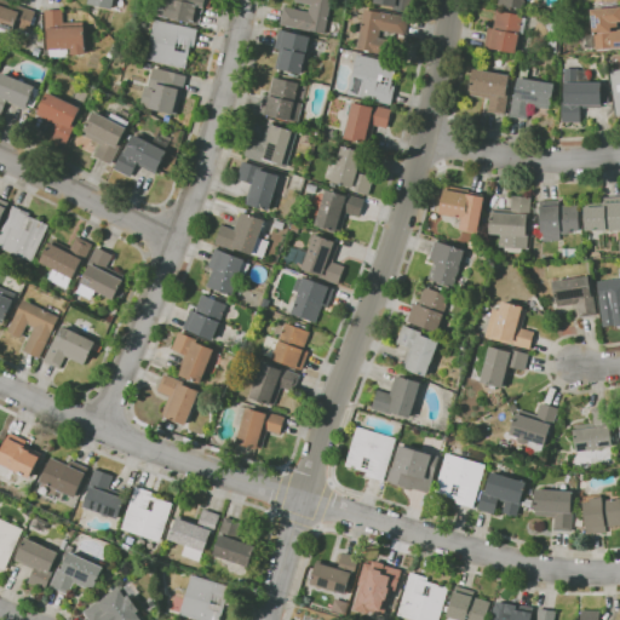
[(11,34),(0,29),(0,0),(3,0),(36,12),(34,17),(38,18),(34,27),(32,26),(29,32),(21,29),(21,32),(13,29),(11,34)]
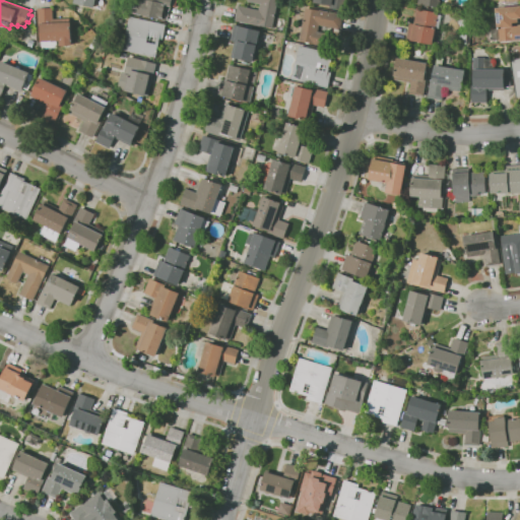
[(96,0),(95,8),(74,3),(74,0),(96,0)]
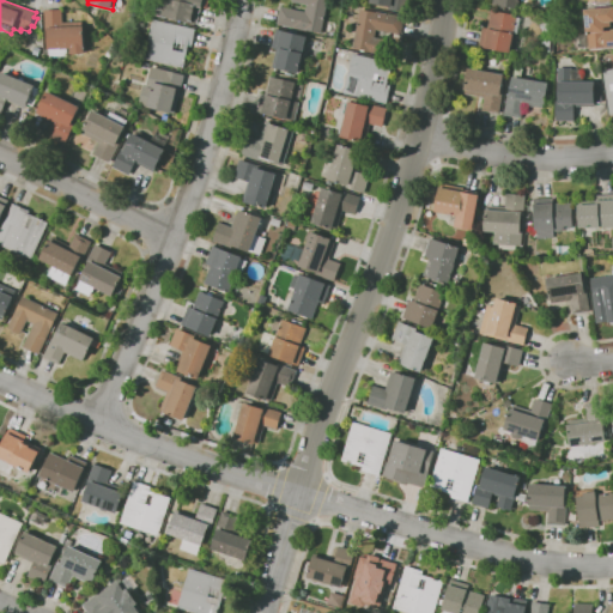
[(204,0),(202,7),(201,7),(198,24),(184,22),(184,20),(167,17),(167,18),(155,16),(158,0),(204,0)]
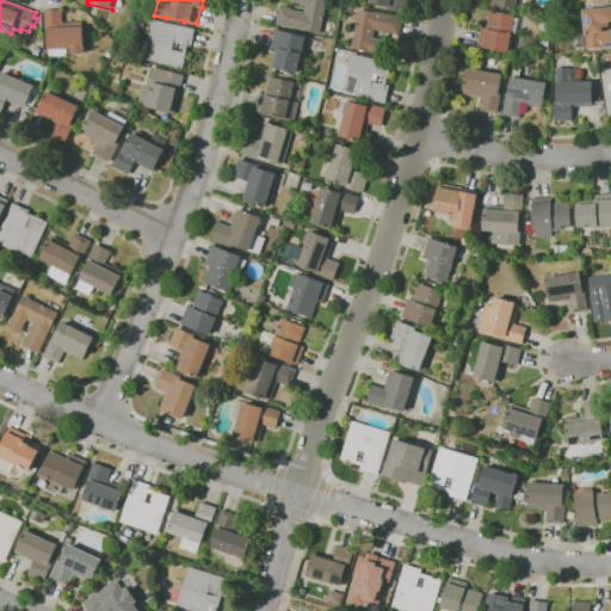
[(326,0),(320,34),(276,24),(279,6),(304,12),(306,5),(290,1),(290,0),(326,0)]
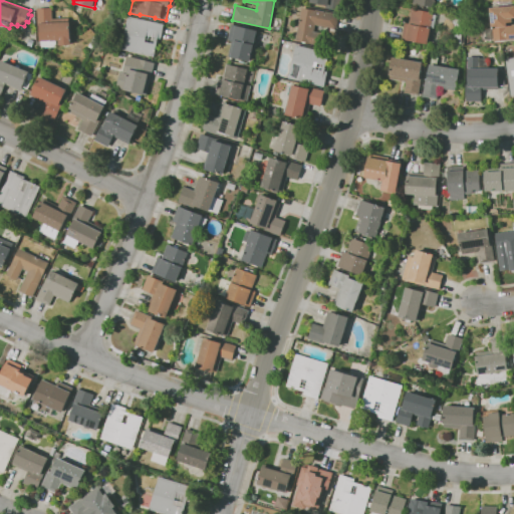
[(342,0),(341,10),(325,8),(326,5),(310,3),(310,2),(298,0),(342,0)]
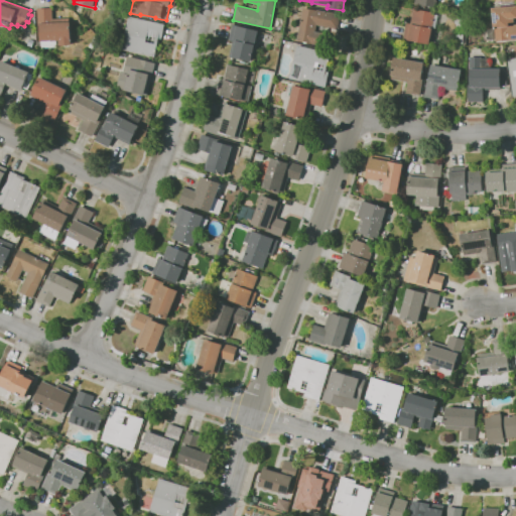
[(515,39),(495,41),(495,40),(484,41),(483,29),(493,28),(492,8),(515,5),(515,18),(514,19),(514,22),(511,23),(511,25),(515,24),(515,39)]
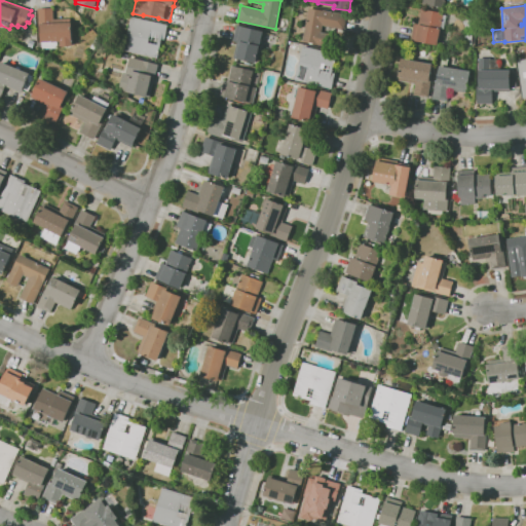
[(61,46),(61,41),(58,41),(58,48),(42,48),(42,42),(41,42),(40,26),(39,26),(38,8),(53,8),(54,20),(72,19),(73,45),(61,46)]
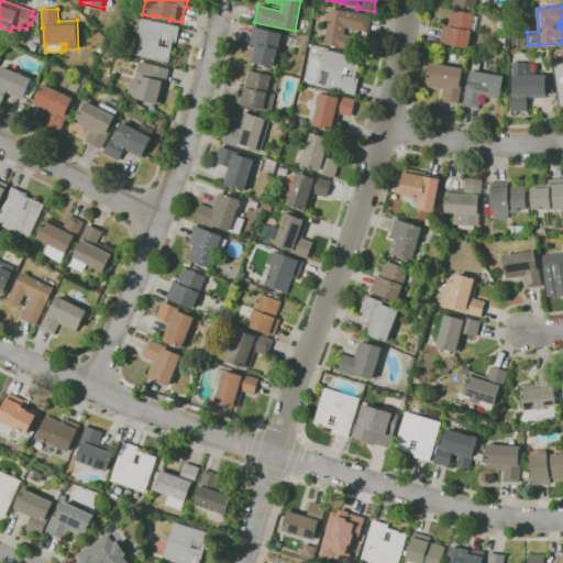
[(356,50),(324,44),(331,9),(345,11),(346,11),(371,15),(368,31),(346,28),(344,34),(359,36),(356,50)]
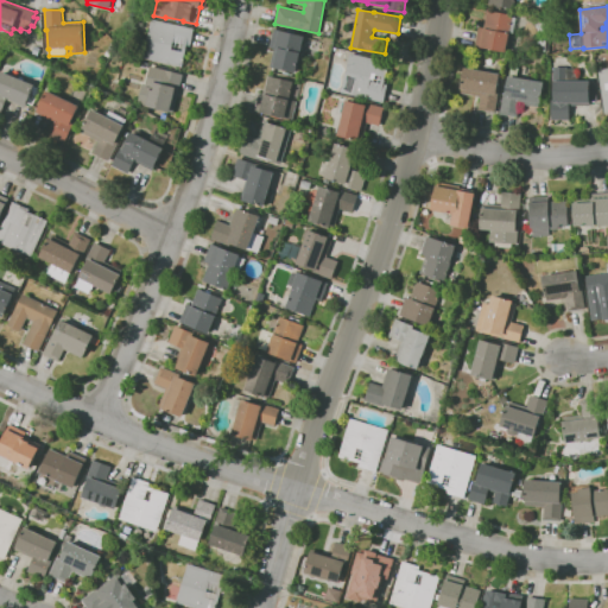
[(506,54),(474,46),(479,27),(483,29),(487,10),(513,16),(513,18),(517,18),(513,33),(510,32),(506,54)]
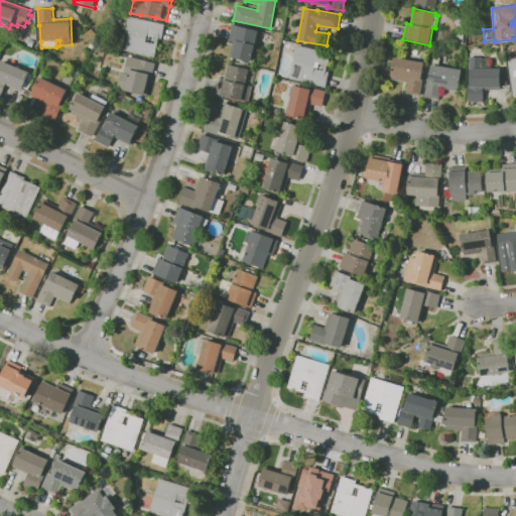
[(158,57),(122,49),(129,16),(165,24),(158,57)]
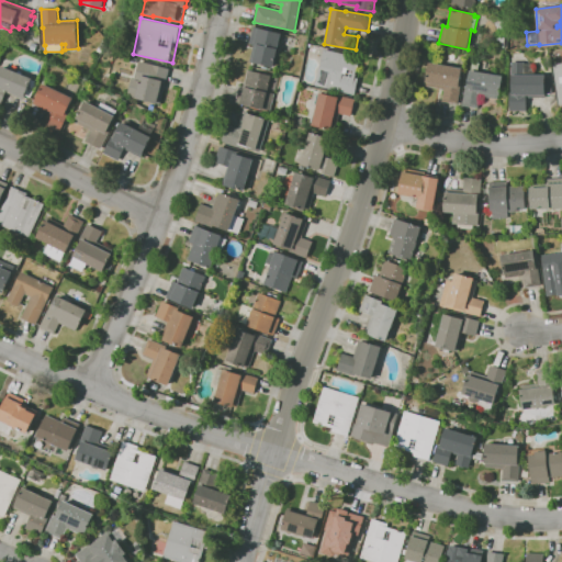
[(503,36),(495,36),(497,31),(494,23),(503,21),(503,30),(505,31),(503,36)]
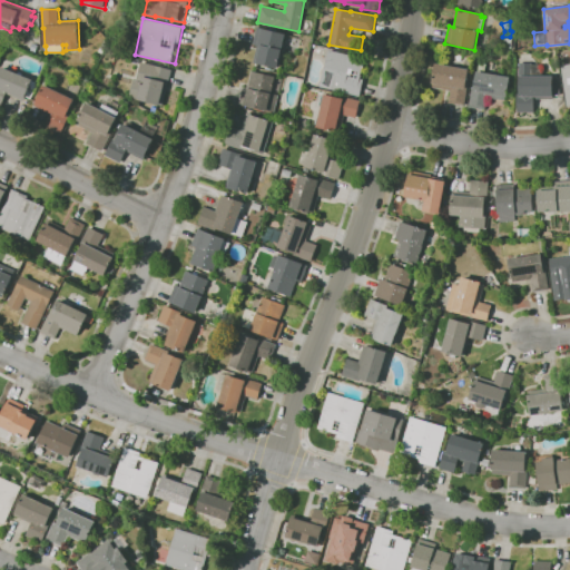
[(276,70),(253,65),(257,47),(253,46),(256,27),(285,33),(281,50),(283,50),(279,67),(277,67),(276,70)]
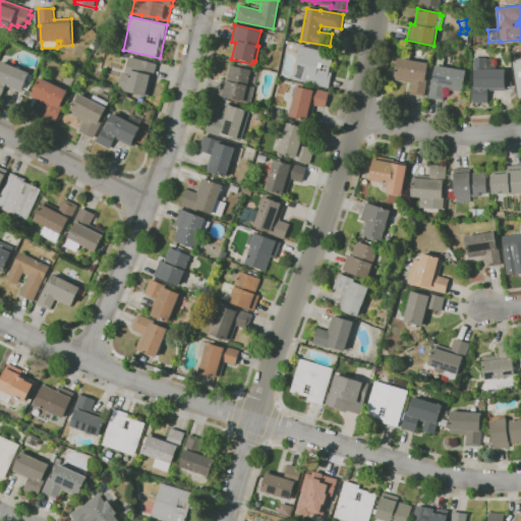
[(21,43),(10,39),(13,32),(24,36),(21,43)]
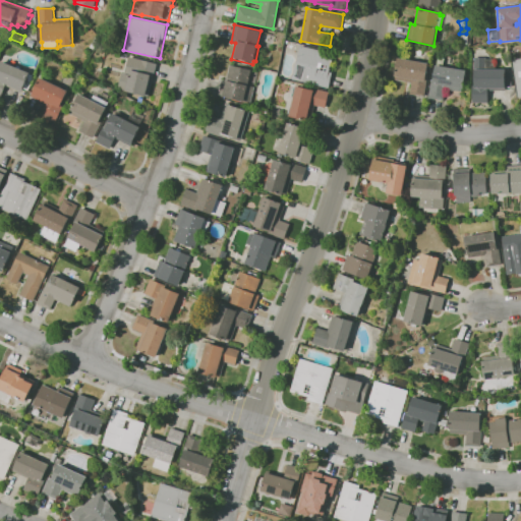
[(33,48),(27,46),(31,40),(36,42),(33,48)]
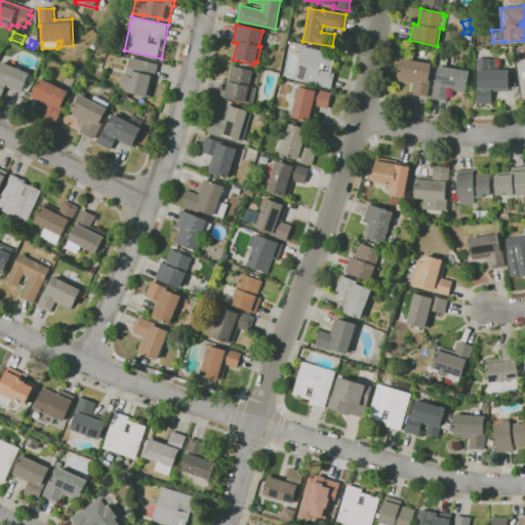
[(330,88),(294,80),(303,46),(335,53),(330,73),(334,73),(330,88)]
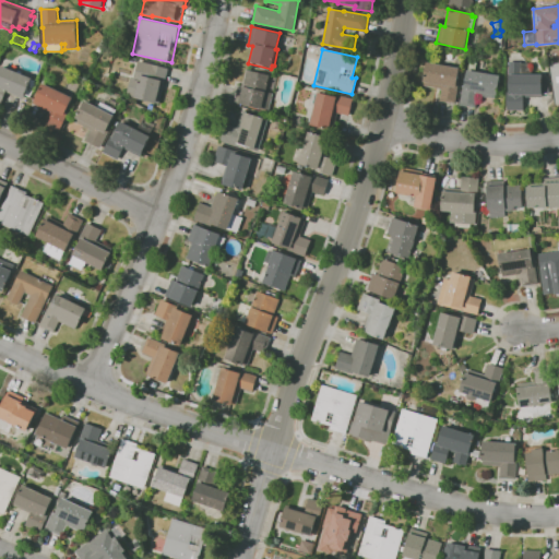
[(161,104),(135,97),(137,95),(128,93),(132,76),(134,78),(139,60),(169,68),(161,104)]
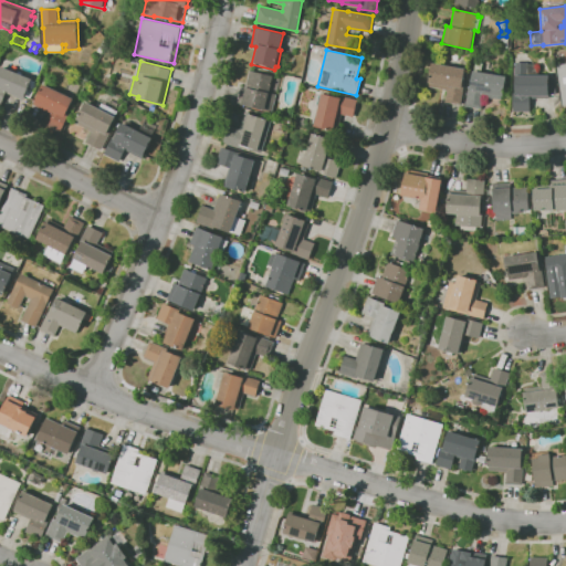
[(481,109),(465,107),(469,88),(470,88),(473,71),(474,71),(475,62),(483,63),(481,73),(506,76),(503,96),(500,96),(499,100),(483,97),(481,109)]
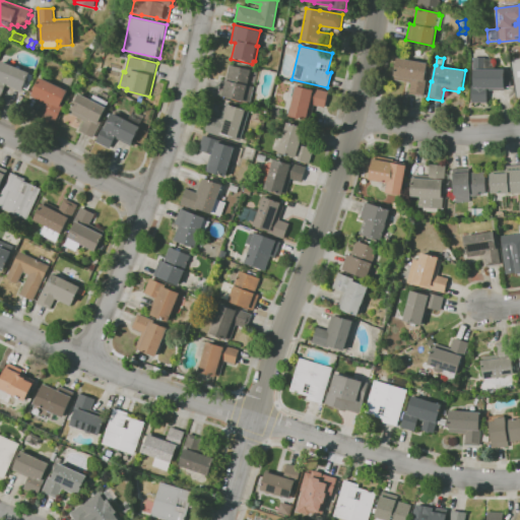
[(471,103),(471,85),(473,85),(473,58),(483,57),(483,59),(495,59),(495,69),(504,69),(504,73),(510,73),(510,85),(504,85),(504,88),(486,88),(486,103),(471,103)]
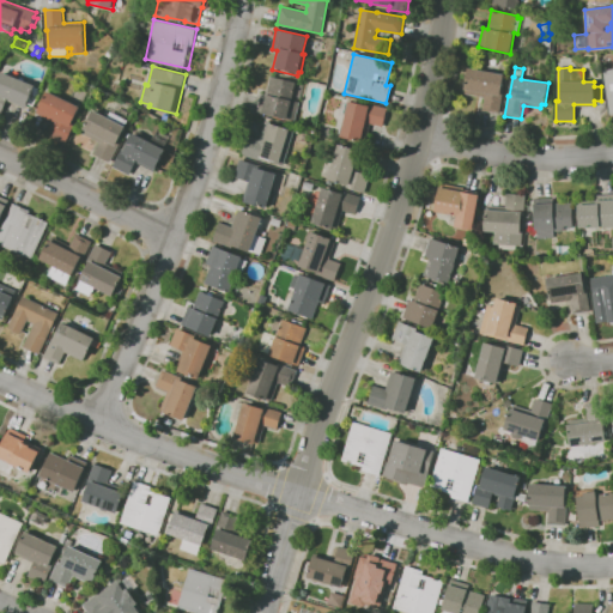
[(499,114),(481,111),(484,97),(463,95),(468,68),(503,74),(501,90),(503,90),(499,114)]
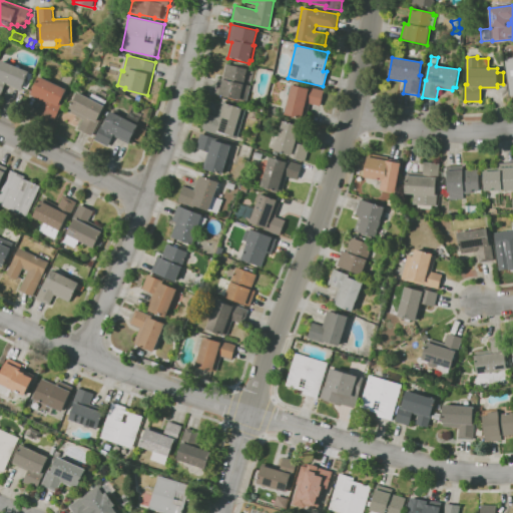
[(512,94),(510,95),(504,59),(512,57),(512,94)]
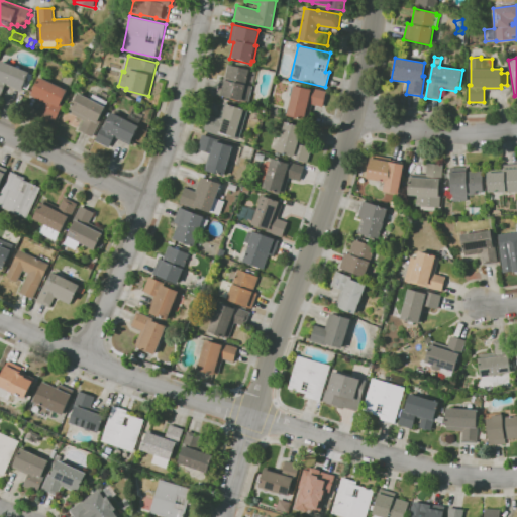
[(2,96),(0,95),(0,66),(2,61),(30,72),(29,73),(34,75),(28,90),(23,88),(22,91),(6,85),(2,96)]
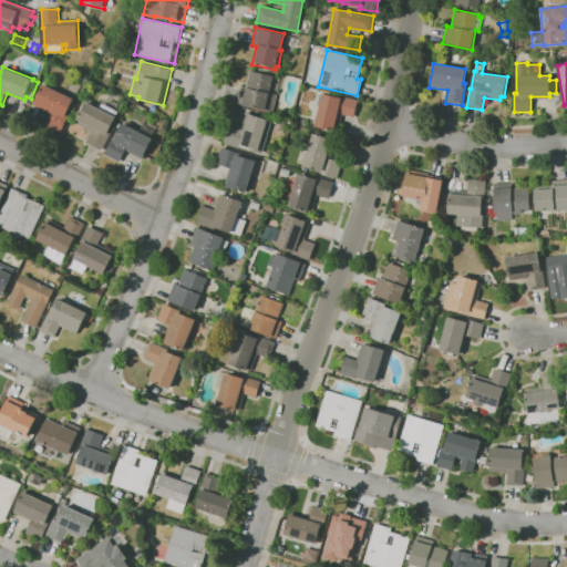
[(274,112),(249,106),(238,103),(241,86),(247,88),(250,70),(275,75),(270,93),(278,94),(274,112)]
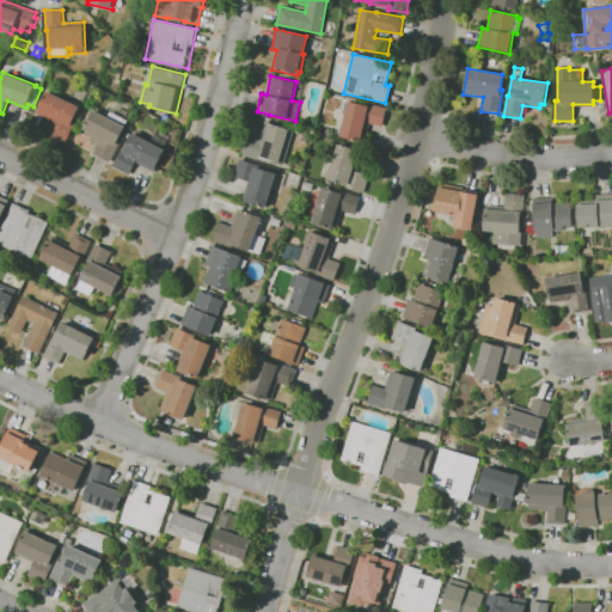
[(66,144),(49,135),(55,122),(37,114),(48,91),(80,106),(72,124),(74,126),(66,144)]
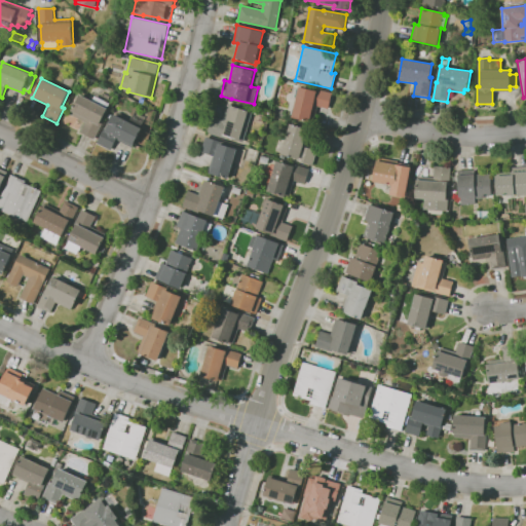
[(309,122),(291,117),(299,86),(315,90),(315,88),(332,92),(328,109),(317,107),(313,120),(310,120),(309,122)]
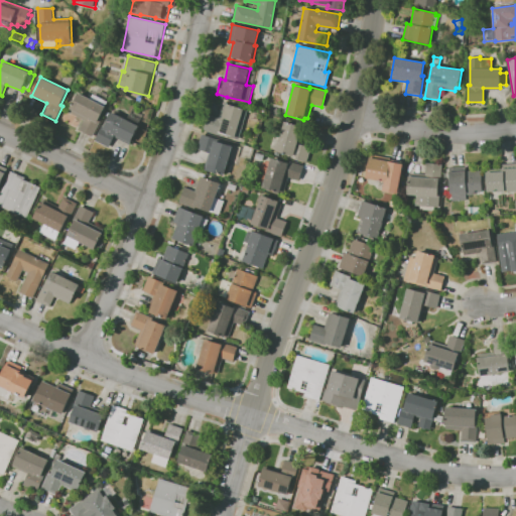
[(93,137),(79,130),(84,120),(70,113),(72,110),(71,109),(79,93),(91,99),(94,94),(108,101),(105,106),(106,107),(99,121),(101,122),(93,137)]
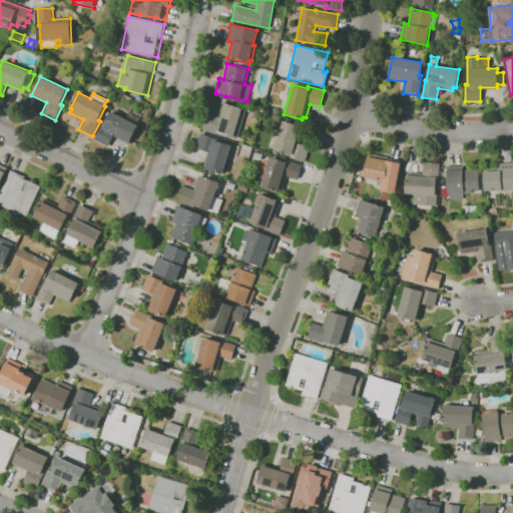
[(233,137),(219,132),(218,134),(202,129),(207,114),(217,117),(222,102),(242,108),(233,137)]
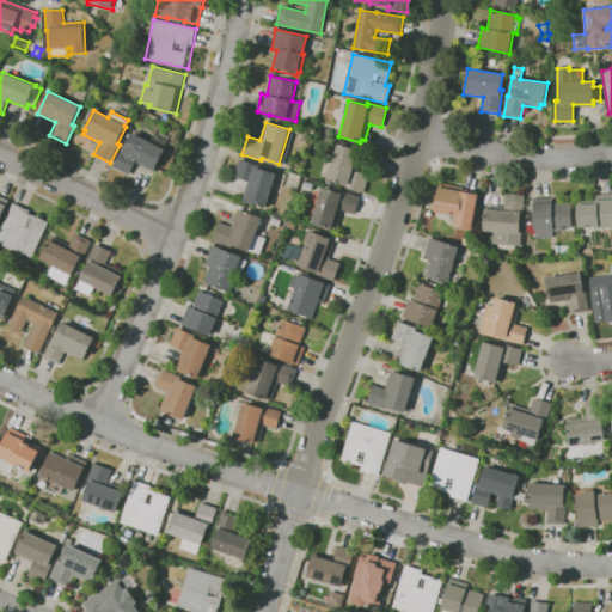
[(331,139),(314,134),(317,126),(332,130),(331,139)]
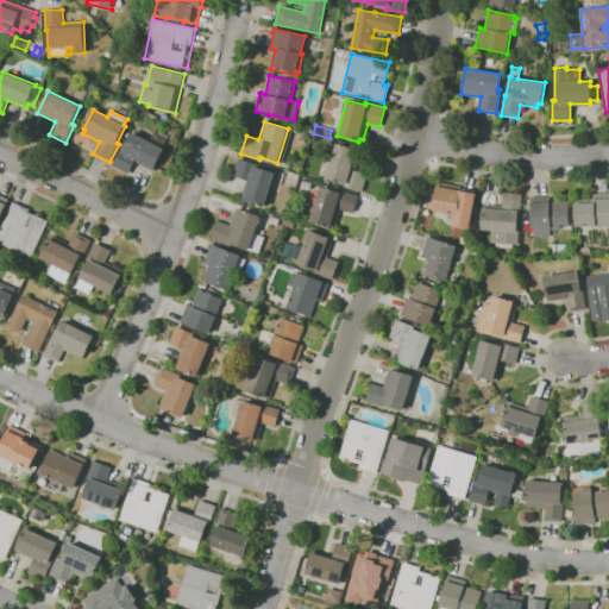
[(129,174),(112,165),(120,150),(123,151),(132,132),(164,149),(154,171),(136,162),(129,174)]
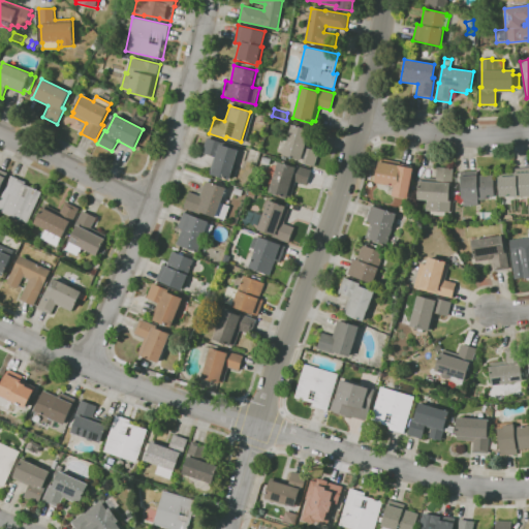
[(315,166),(299,161),(300,160),(283,155),(292,124),(311,130),(306,147),(320,151),(315,166)]
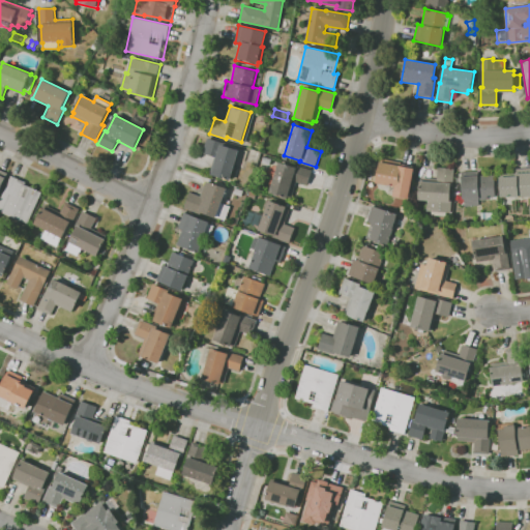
[(231,180),(209,174),(214,156),(204,153),(208,138),(223,142),(222,145),(239,150),(231,180)]
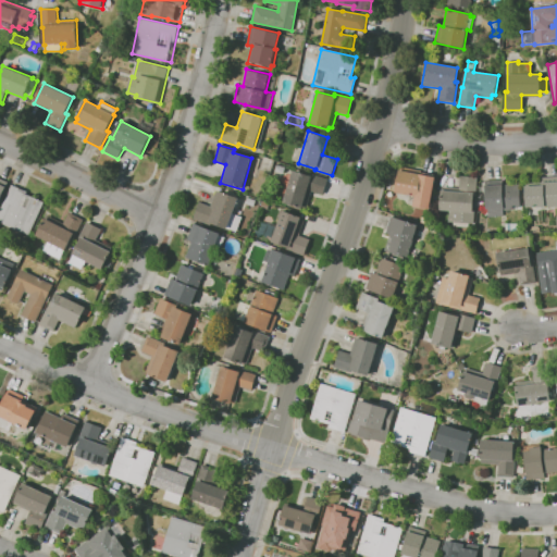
[(430,209),(413,206),(416,197),(394,193),(399,166),(421,171),(421,174),(435,177),(430,209)]
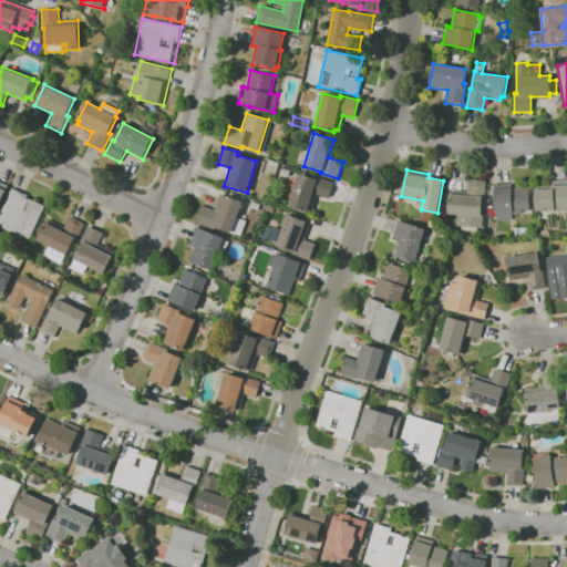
[(308,212),(289,206),(299,173),(318,178),(318,177),(334,182),(329,198),(318,195),(312,212),(309,210),(308,212)]
